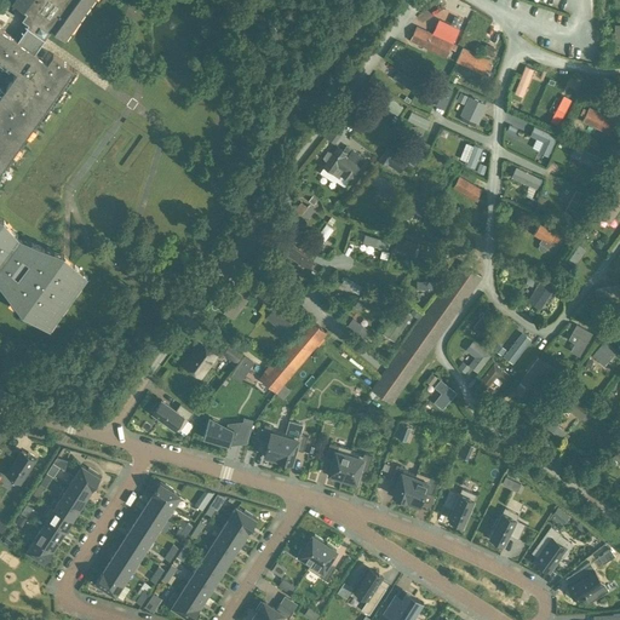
[(0,280),(4,283),(1,286),(7,294),(18,302),(16,305),(23,313),(50,327),(56,319),(52,316),(57,309),(61,313),(68,303),(64,300),(70,291),(75,293),(81,285),(78,281),(84,273),(76,267),(68,259),(64,256),(55,252),(52,254),(41,247),(32,244),(30,246),(9,231),(11,229),(4,220),(0,218),(0,178),(78,70),(53,53),(47,62),(35,53),(42,42),(46,38),(51,30),(64,40),(93,0),(15,0),(13,4),(27,13),(22,19),(28,24),(27,27),(30,29),(28,34),(21,44),(0,28),(0,280)]
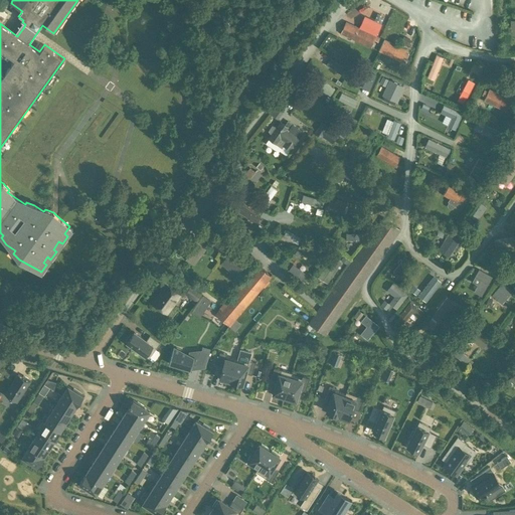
[(341,33),(370,47),(381,24),(362,16),(356,29),(346,24),(341,33)]
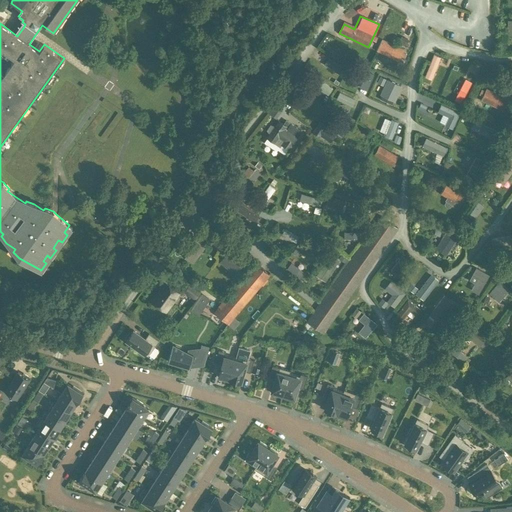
[(377,51),(399,61),(404,50),(382,40),(377,51)]
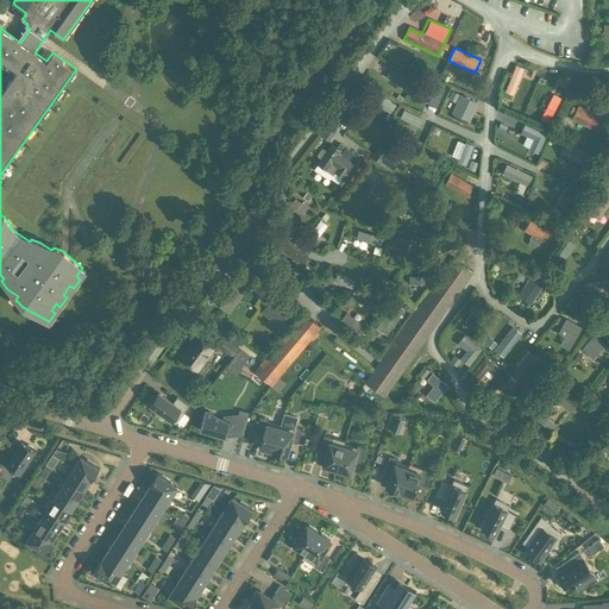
[(513,94),(525,68),(516,64),(506,90),(513,94)]
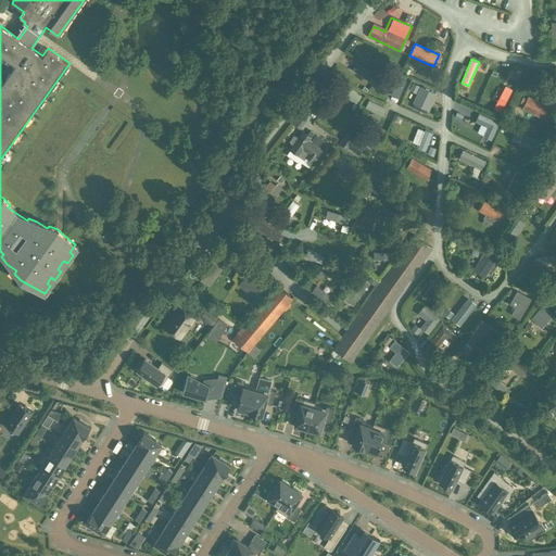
[(356,64),(352,71),(368,81),(374,74),(356,64)]
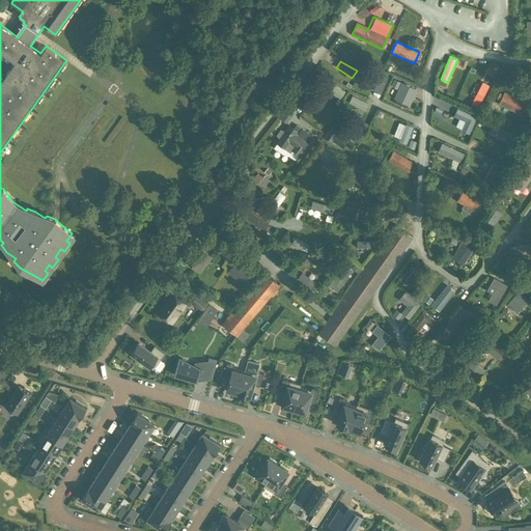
[(380,75),(373,91),(382,94),(388,78),(380,75)]
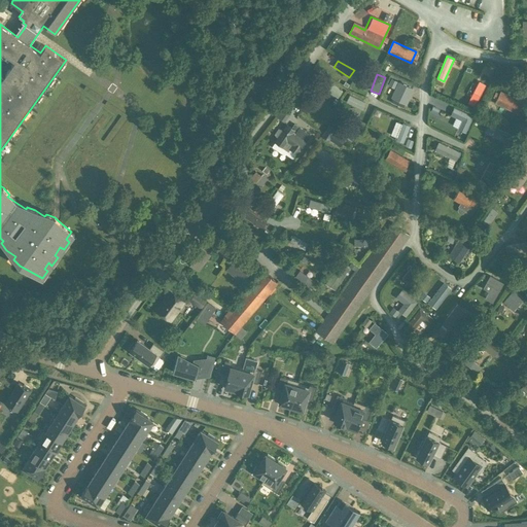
[(338,97),(343,91),(323,76),(318,83),(338,97)]
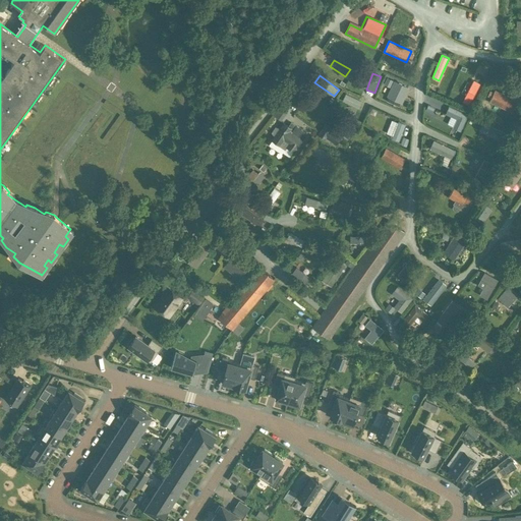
[(390,87),(393,80),(387,77),(384,83),(390,87)]
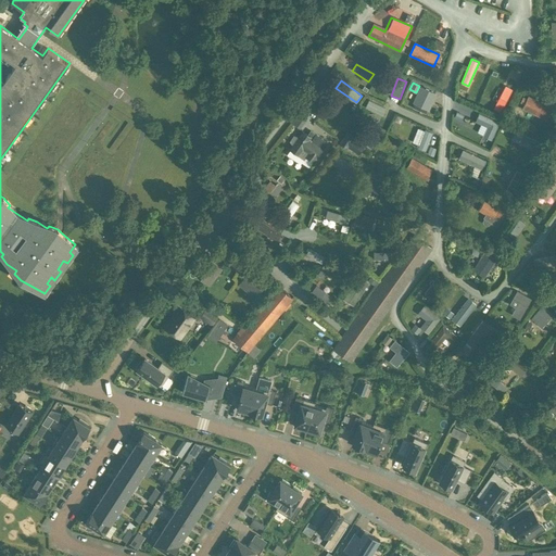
[(437,96),(420,88),(413,104),(429,112),(437,96)]
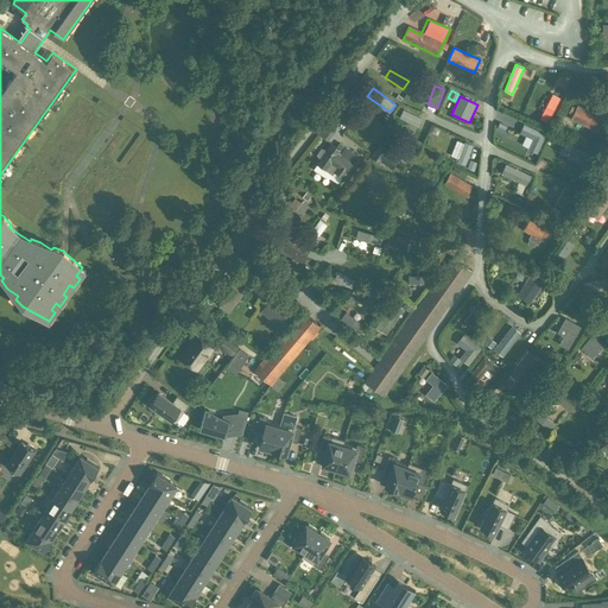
[(561,100),(552,96),(540,120),(548,125),(561,100)]
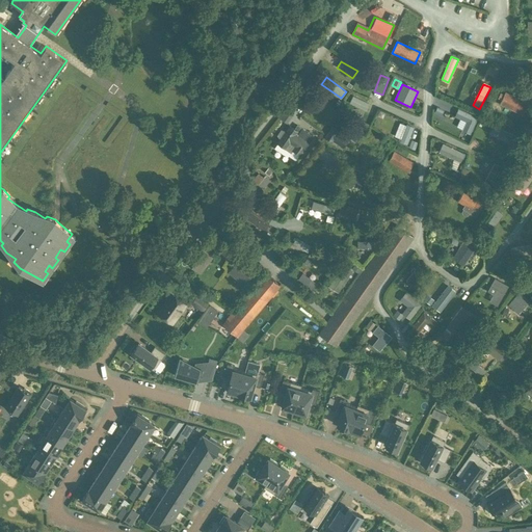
[(502,100),(500,104),(523,114),(525,110),(529,112),(531,108),(527,106),(529,103),(505,92),(504,96),(500,94),(498,98),(502,100)]
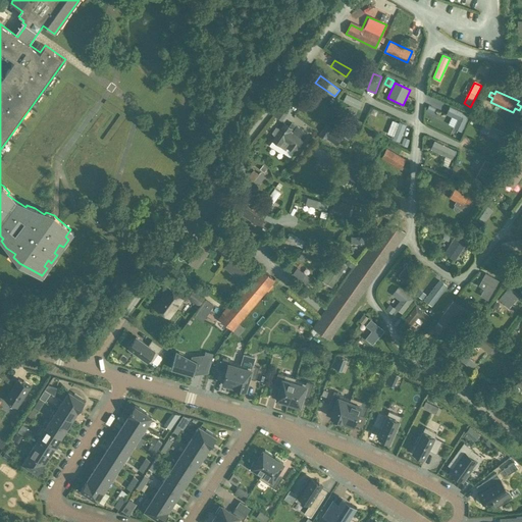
[(359,108),(362,101),(346,93),(342,100),(359,108)]
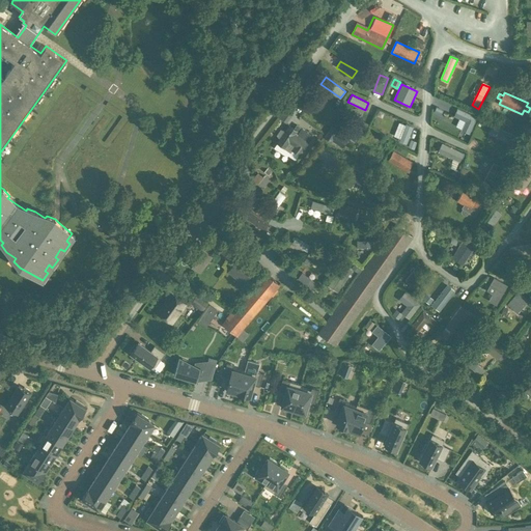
[(440,115),(443,109),(436,106),(434,112),(440,115)]
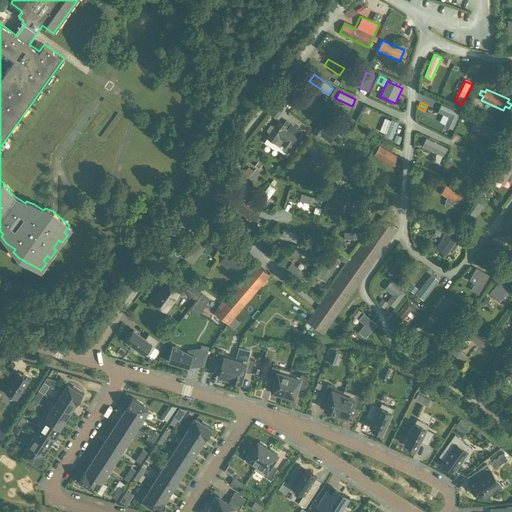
[(279,108),(273,104),(267,113),(273,117),(279,108)]
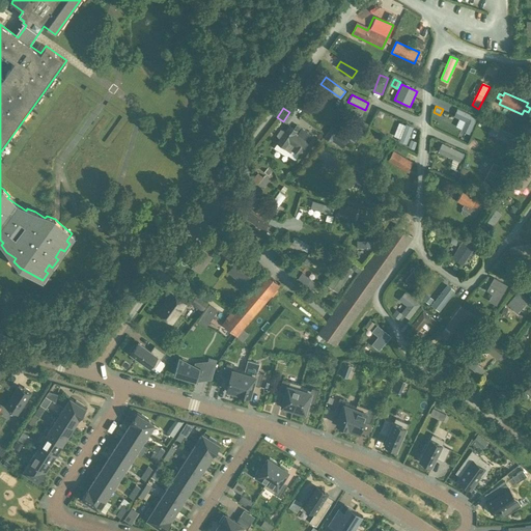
[(460,132),(469,135),(476,117),(457,109),(453,117),(458,120),(465,122),(460,131),(460,132)]
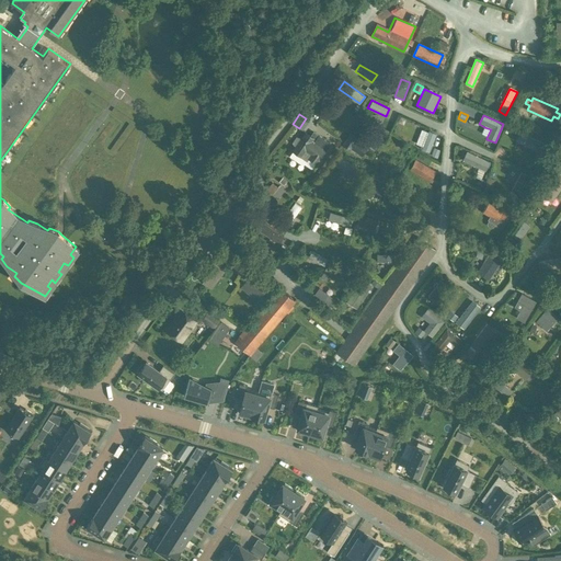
[(387,137),(389,130),(382,127),(380,134),(387,137)]
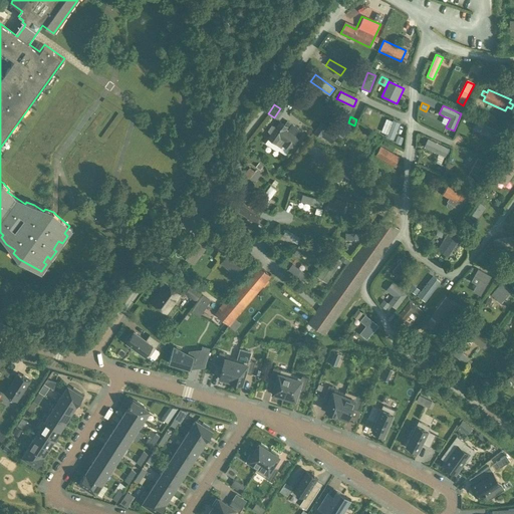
[(384,137),(393,140),(400,122),(393,120),(387,118),(380,132),(386,134),(384,137)]
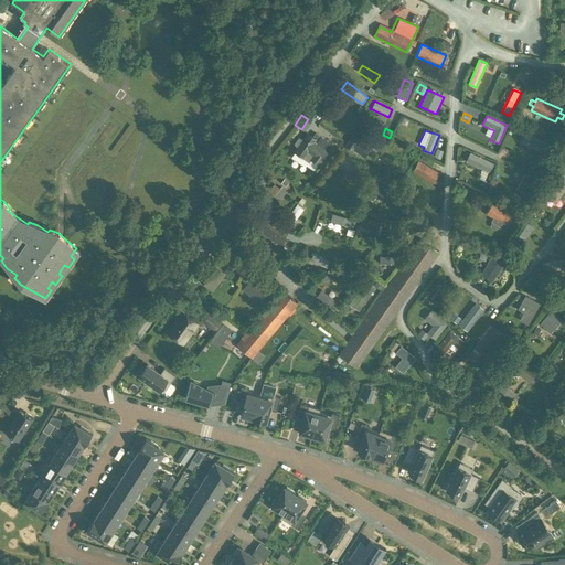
[(523,132),(519,141),(544,152),(547,144),(523,132)]
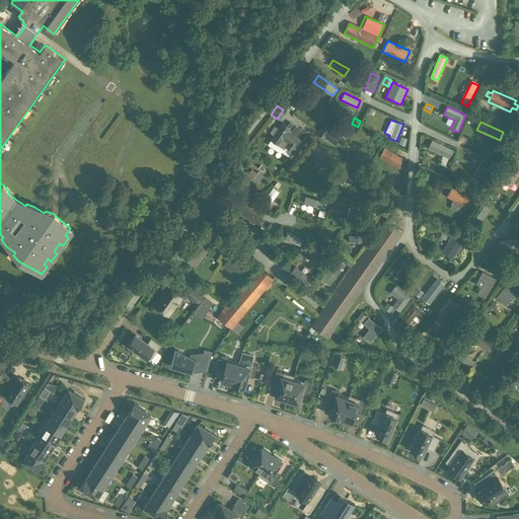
[(286,145),(286,146),(293,151),(305,133),(296,127),(294,129),(289,125),(288,126),(283,123),(279,130),(277,128),(275,128),(273,132),(274,133),(275,134),(271,140),(278,145),(281,141),(286,145)]
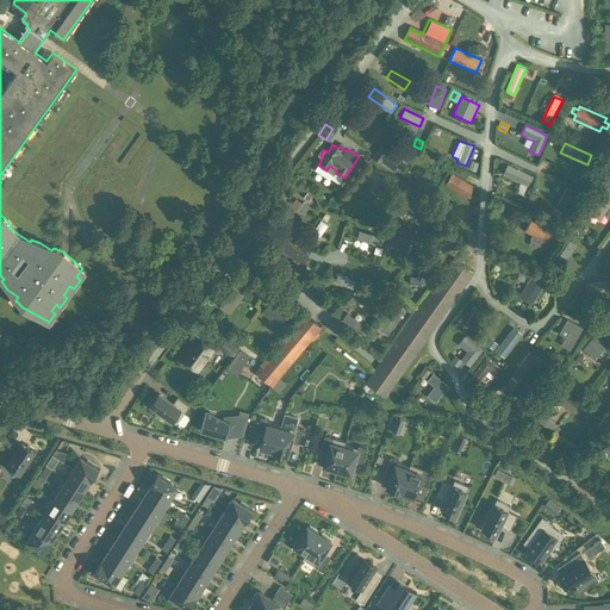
[(387,150),(381,145),(373,157),(380,163),(381,161),(393,169),(402,159),(406,162),(411,155),(405,151),(404,153),(392,144),(387,150)]
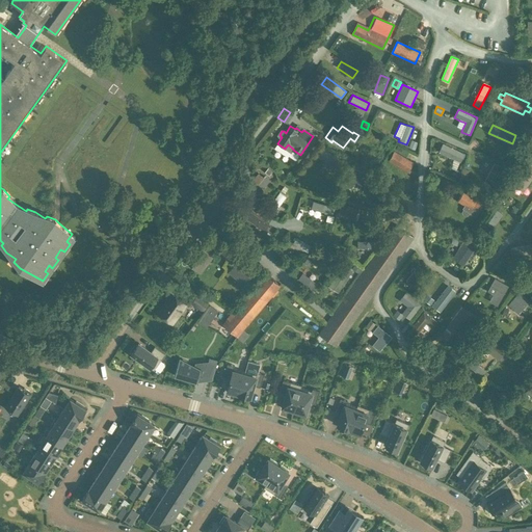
[(415,150),(418,141),(411,139),(408,147),(415,150)]
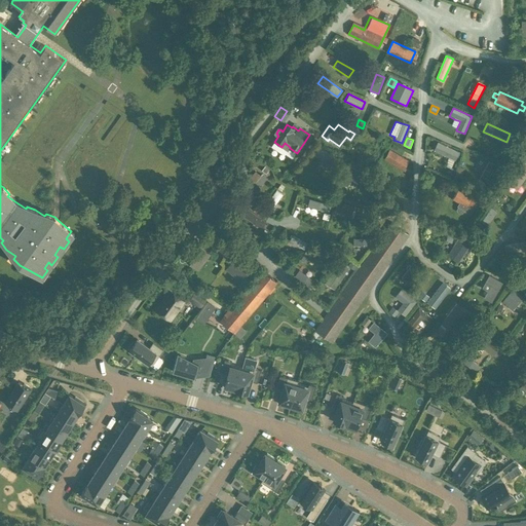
[(454,159),(455,160),(459,151),(438,141),(434,150),(448,156),(445,164),(450,167),(454,159)]
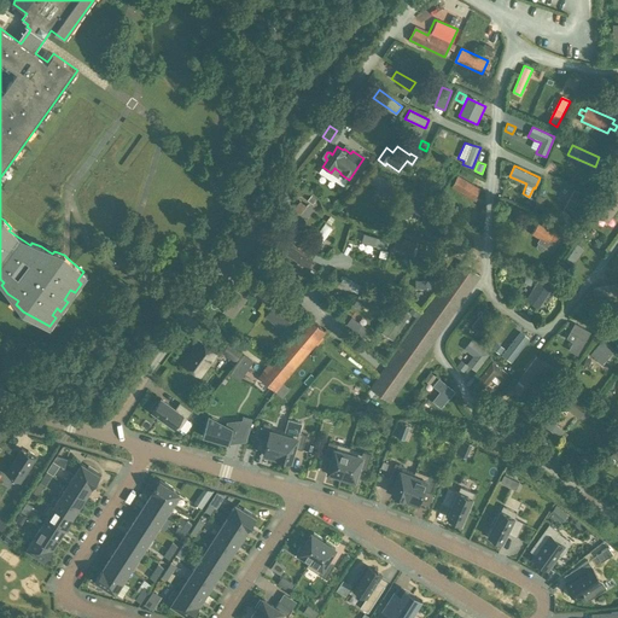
[(401,190),(375,170),(368,180),(394,199),(401,190)]
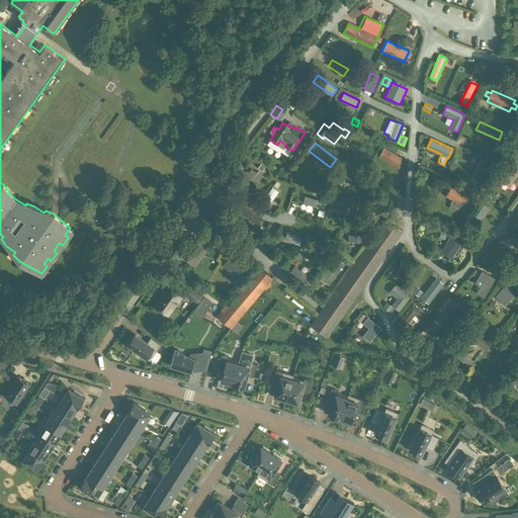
[(378,157),(397,167),(403,159),(383,148),(378,157)]
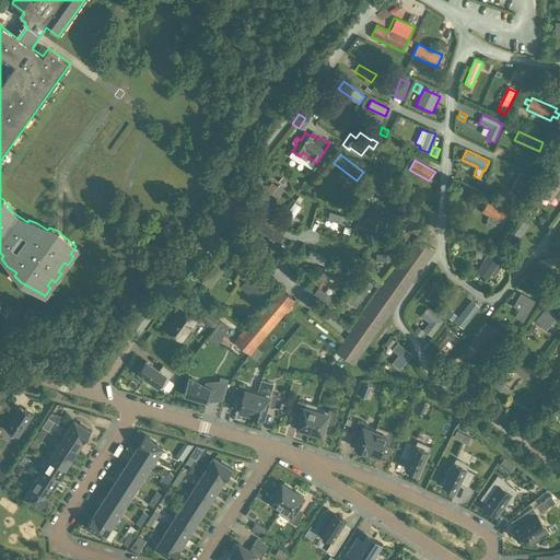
[(539,189),(552,199),(559,187),(559,173),(555,170),(539,189)]
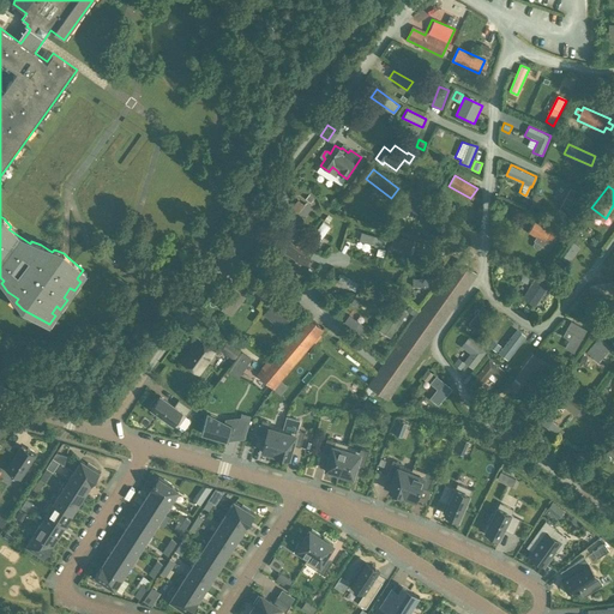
[(570,188),(566,197),(575,202),(575,200),(578,193),(570,188)]
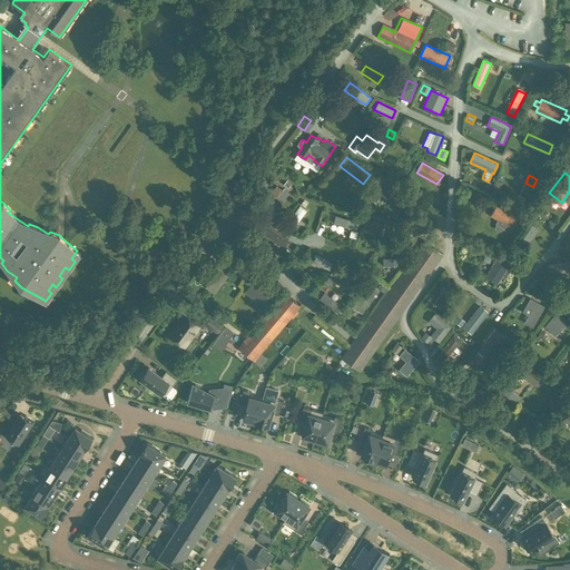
[(370,196),(376,200),(381,194),(391,200),(395,193),(380,182),(370,196)]
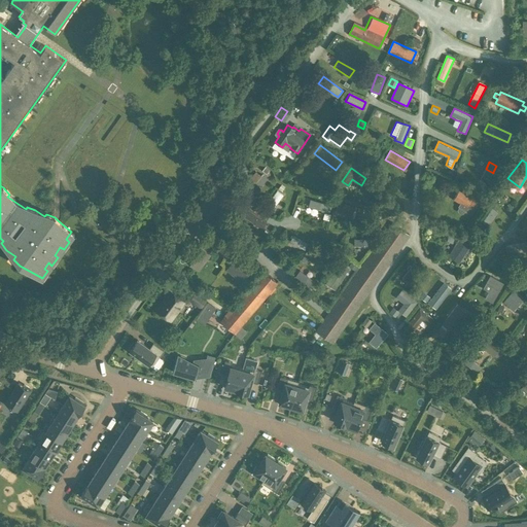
[(455,172),(449,169),(446,175),(452,178),(455,172)]
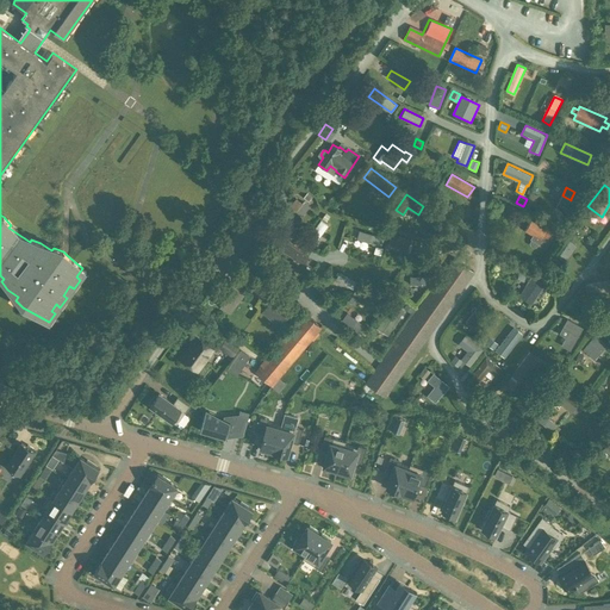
[(558,204),(566,207),(567,206),(571,200),(562,195),(561,195),(558,204)]
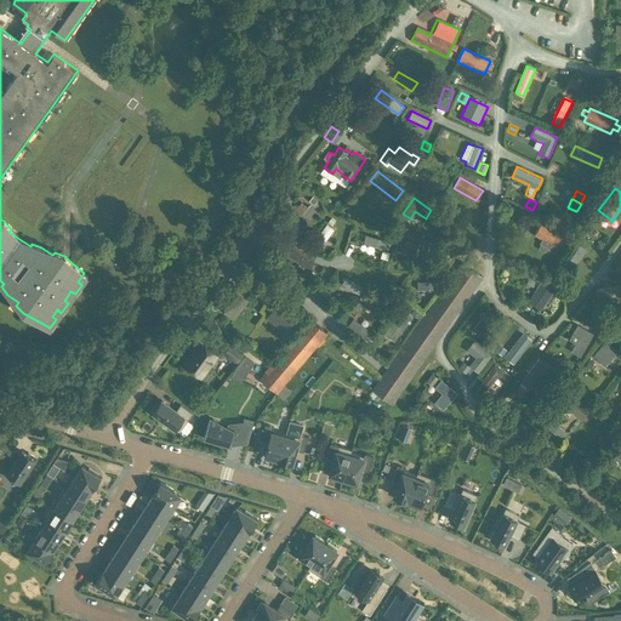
[(301,216),(308,208),(302,203),(291,217),(297,222),(301,216)]
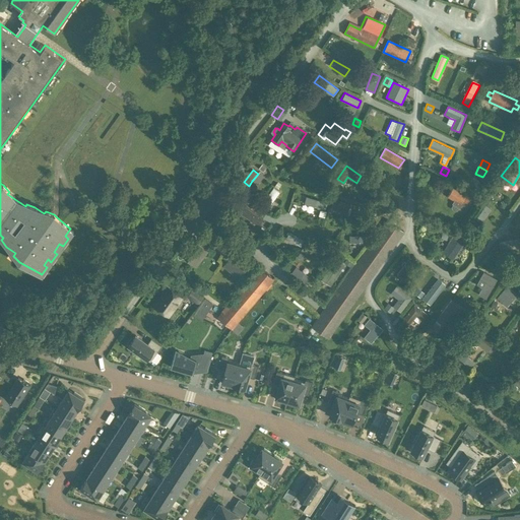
[(257,185),(264,176),(259,172),(258,174),(252,181),(257,185)]
